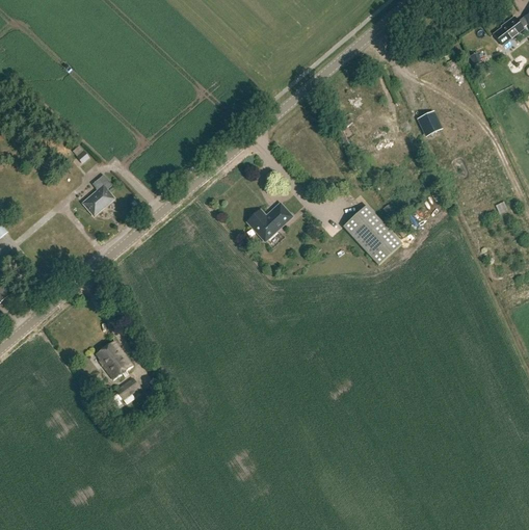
[(528,10),(520,16),(521,17),(521,18),(516,21),(511,16),(500,24),(501,26),(490,34),(498,46),(521,28),(521,27),(525,24),(528,32),(528,10)]
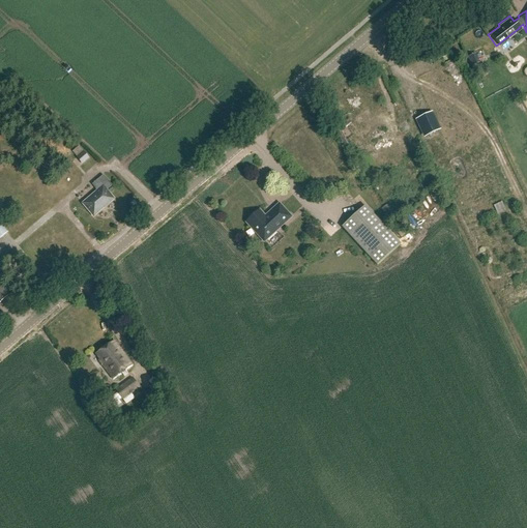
[(463,94),(468,91),(463,84),(459,87),(463,94)]
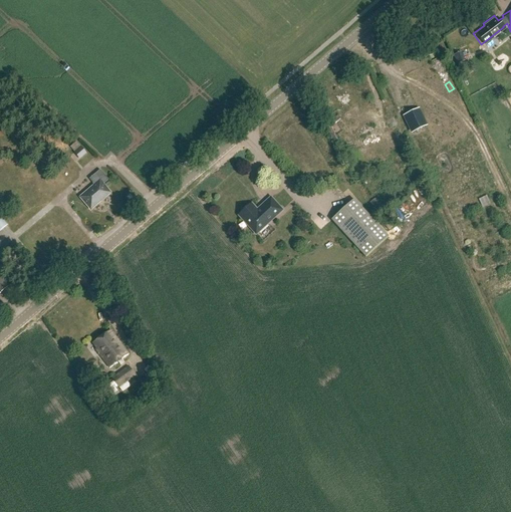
[(424,124),(416,106),(400,114),(408,133),(424,124)]
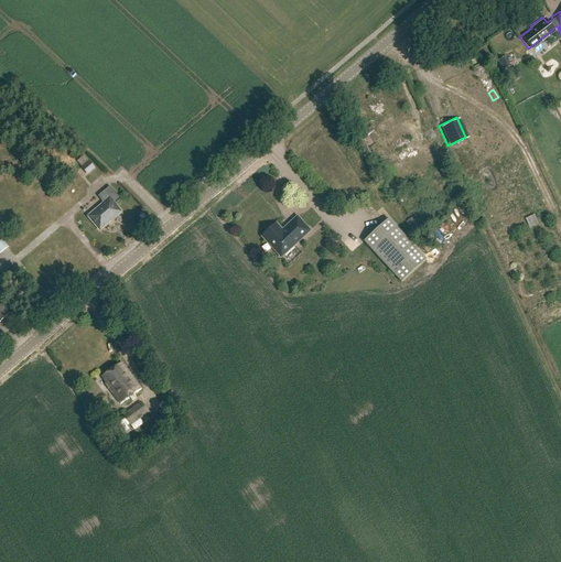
[(385,173),(391,190),(399,186),(392,170),(385,173)]
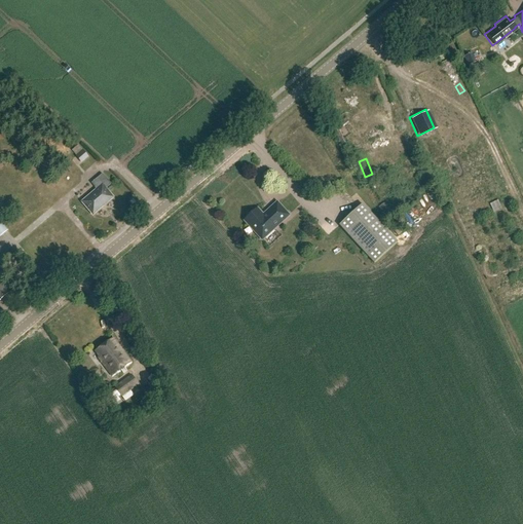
[(107,181),(98,171),(87,180),(92,186),(78,199),(89,212),(109,194),(102,185),(107,181)]
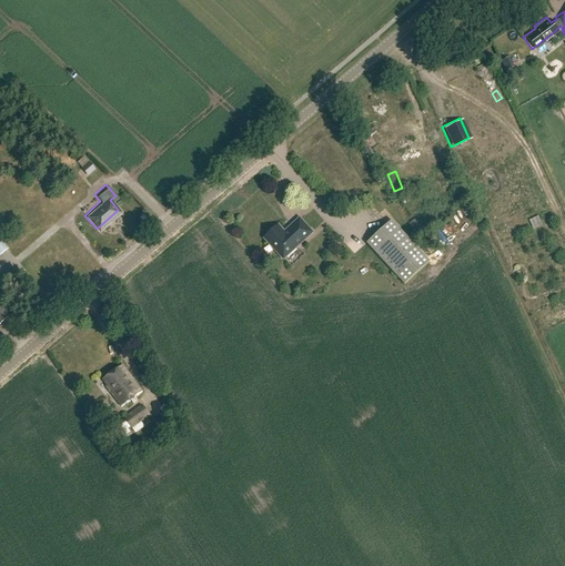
[(528,219),(532,225),(540,223),(536,215),(528,219)]
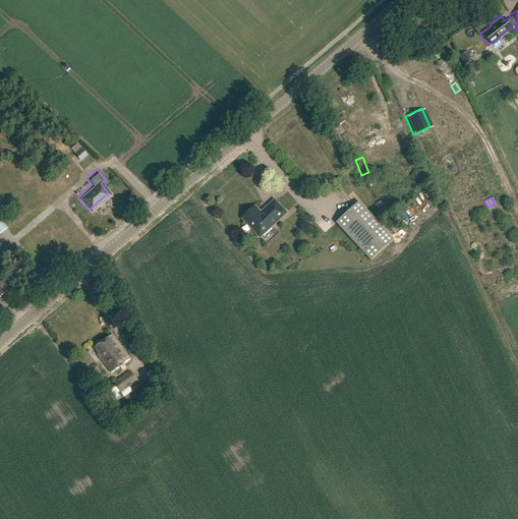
[(286,211),(274,198),(264,208),(265,209),(261,212),(254,205),(243,215),(243,218),(259,235),(286,211)]
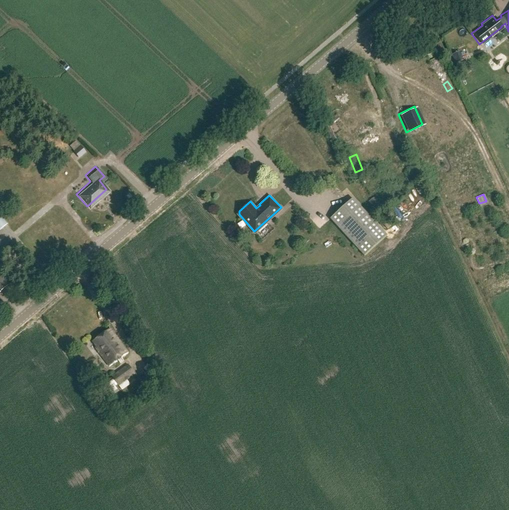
[(372,195),(365,200),(371,210),(379,205),(372,195)]
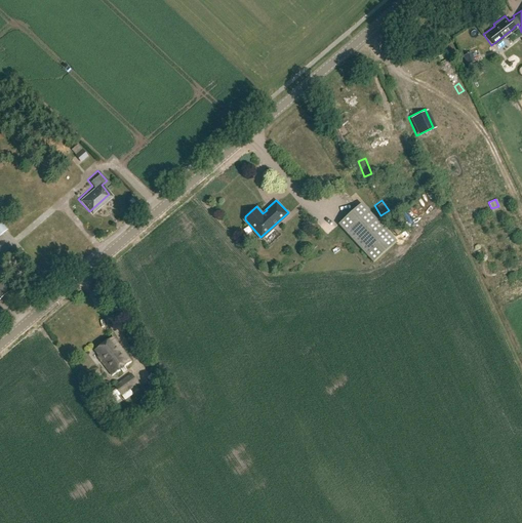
[(396,240),(361,201),(338,223),(373,260),(396,240)]
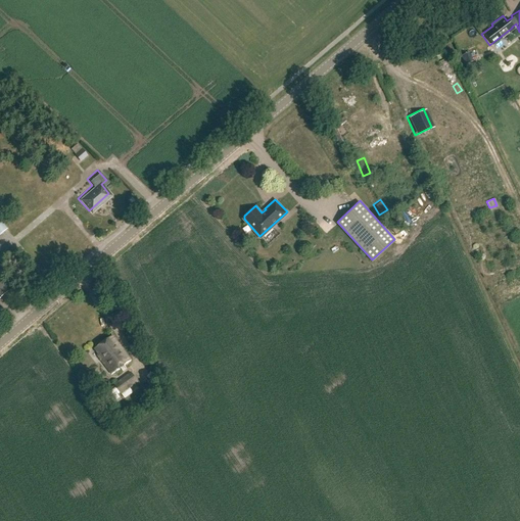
[(129,359),(110,334),(93,347),(97,352),(96,353),(110,373),(129,359)]
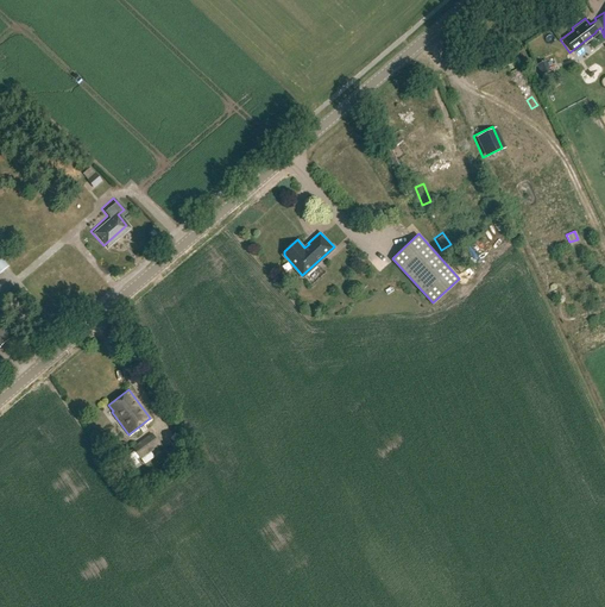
[(157,444),(149,432),(128,446),(131,450),(121,457),(128,467),(136,462),(131,456),(133,455),(137,458),(157,444)]
